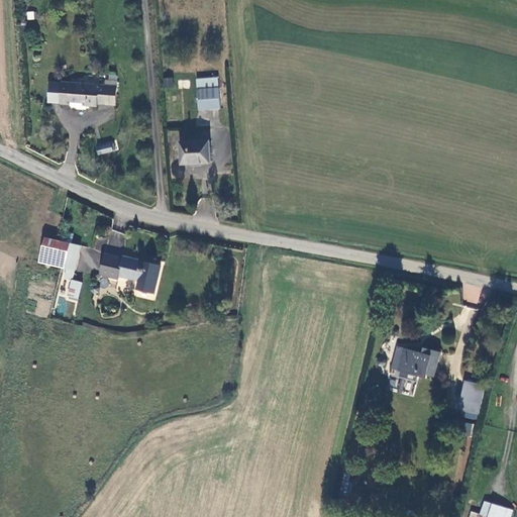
[(168,88),(177,87),(176,78),(167,78),(168,88)]
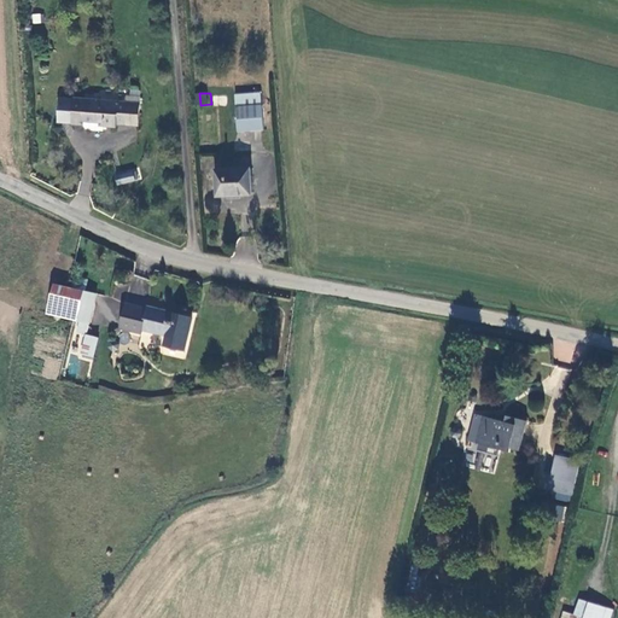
[(240,108),(266,105),(264,93),(239,94),(240,108)]
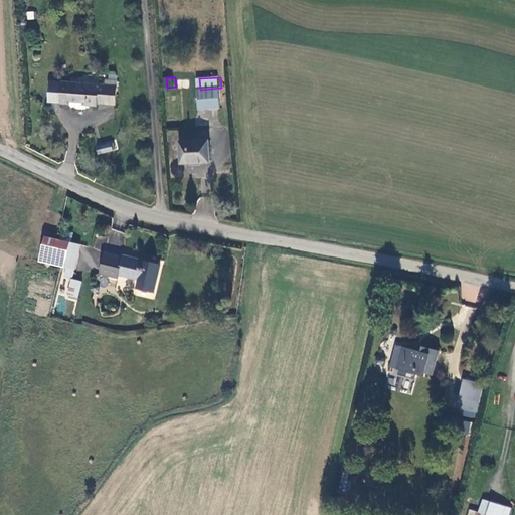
[(180,79),(180,89),(192,89),(192,79),(180,79)]
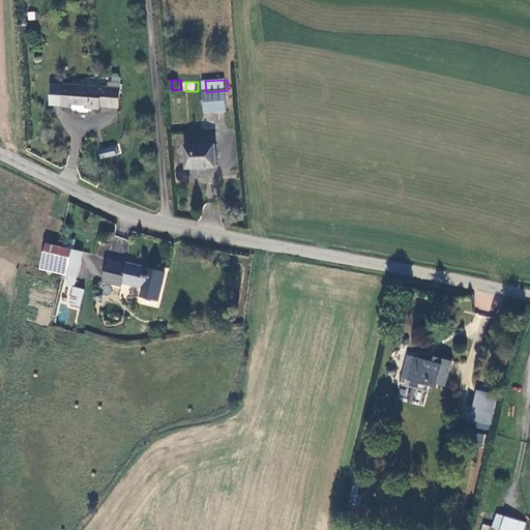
[(72,109),(76,112),(90,113),(90,109),(100,109),(100,107),(119,108),(121,84),(110,83),(110,88),(64,85),(65,86),(63,107),(74,108),(72,109)]
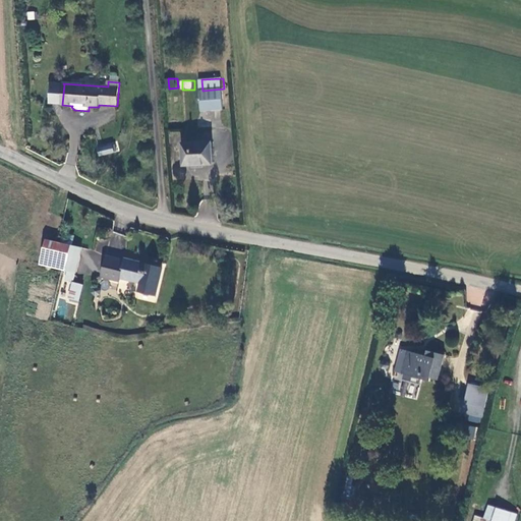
[(50,104),(62,105),(64,84),(51,83),(50,104)]
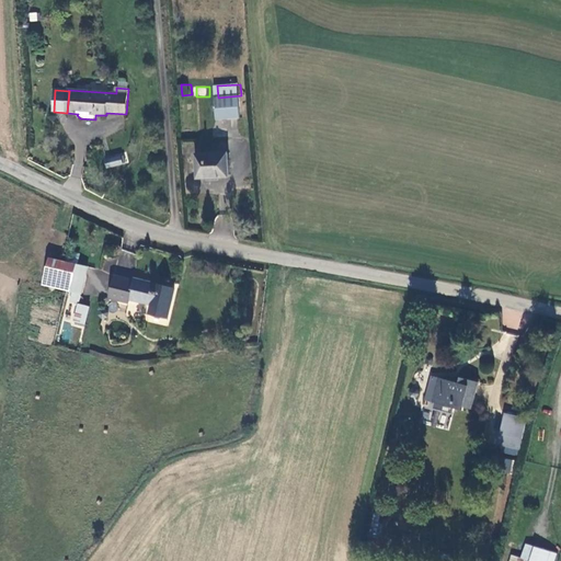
[(241,95),(218,98),(217,98),(219,116),(220,116),(220,119),(242,117),(241,95)]
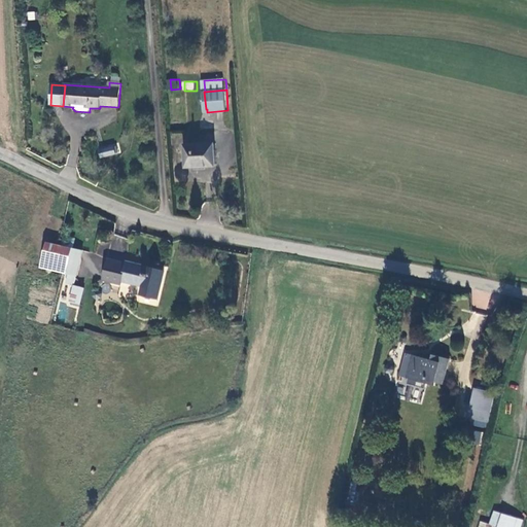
[(117,143),(97,149),(100,159),(120,152),(117,143)]
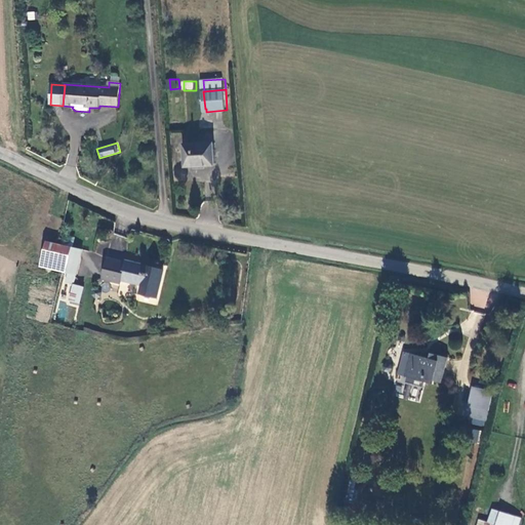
[(185,166),(214,165),(213,144),(184,145),(185,166)]
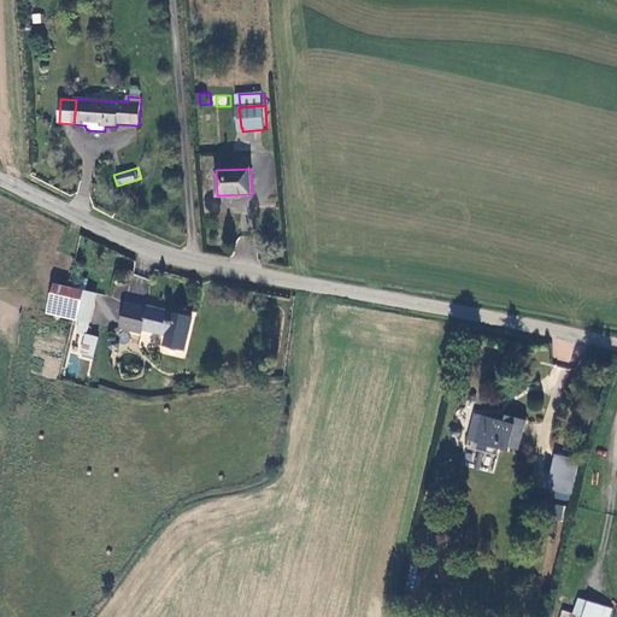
[(50,301),(76,309),(74,319),(81,322),(90,323),(98,294),(54,285),(50,301)]
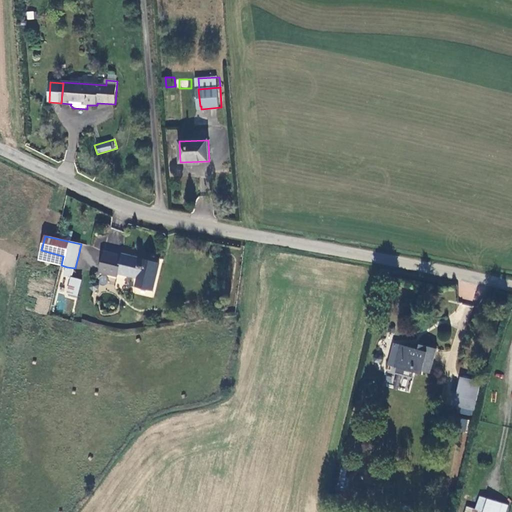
[(41,250),(39,260),(61,265),(63,256),(41,250)]
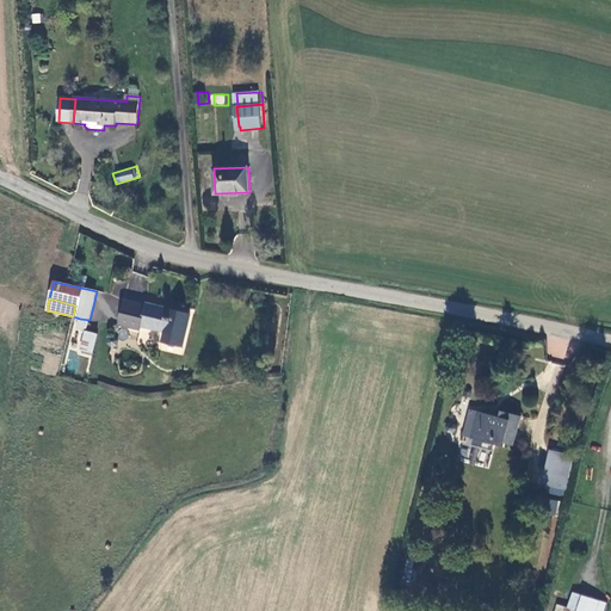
[(183,347),(191,315),(147,303),(147,306),(127,301),(119,325),(141,329),(142,326),(166,332),(164,343),(183,347)]
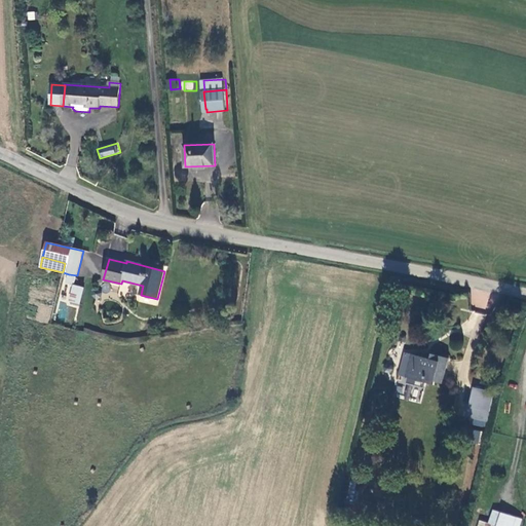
[(74,285),(77,275),(69,274),(67,283),(74,285)]
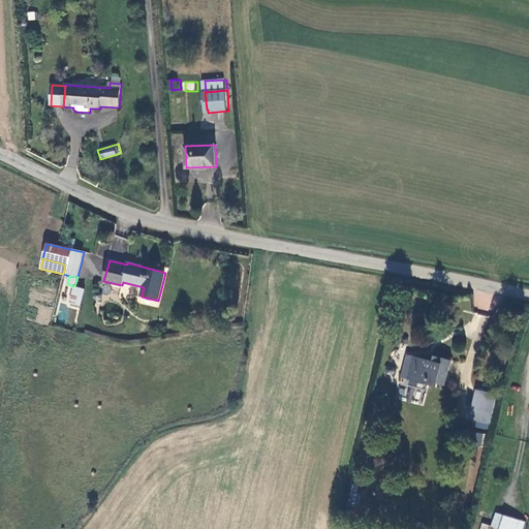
[(82,306),(86,290),(75,287),(71,304),(82,306)]
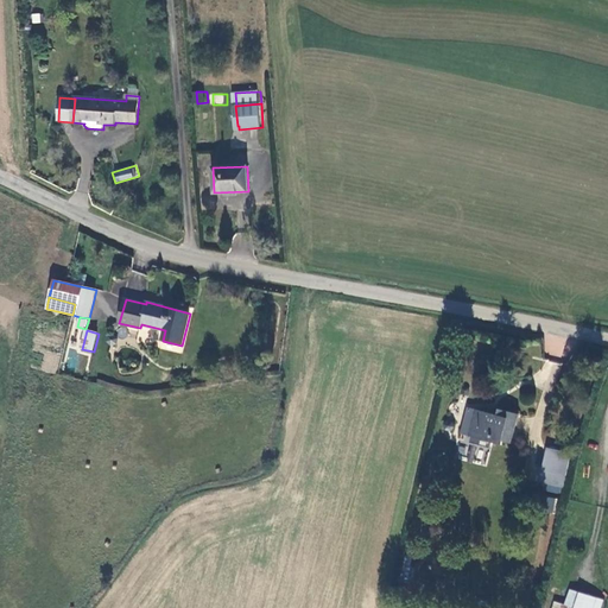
[(479,438),(477,441),(496,445),(498,442),(506,444),(513,416),(493,410),(492,416),(473,411),(466,435),(479,438)]
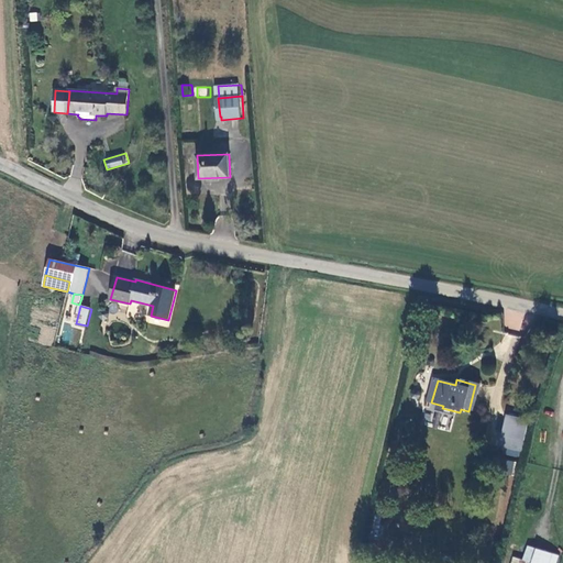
[(508,414),(499,446),(521,451),(529,418),(508,414)]
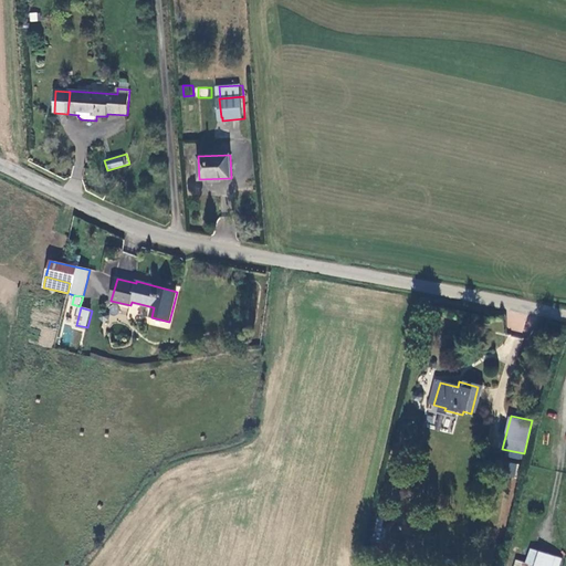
[(506,475),(516,477),(519,464),(509,462),(506,475)]
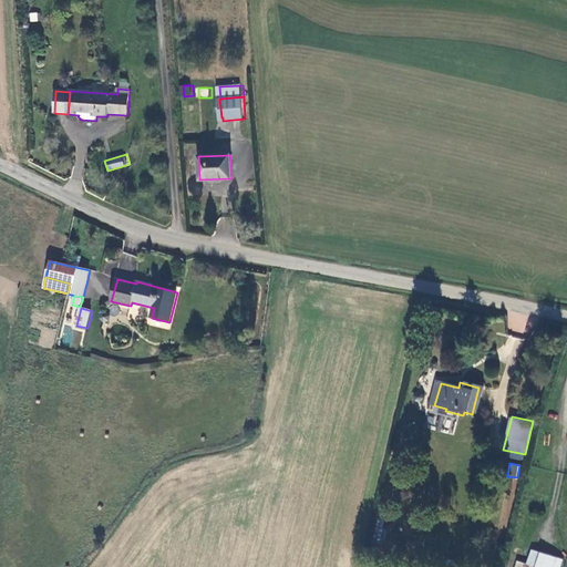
[(393,532),(395,519),(390,519),(384,546),(397,548),(399,533),(393,532)]
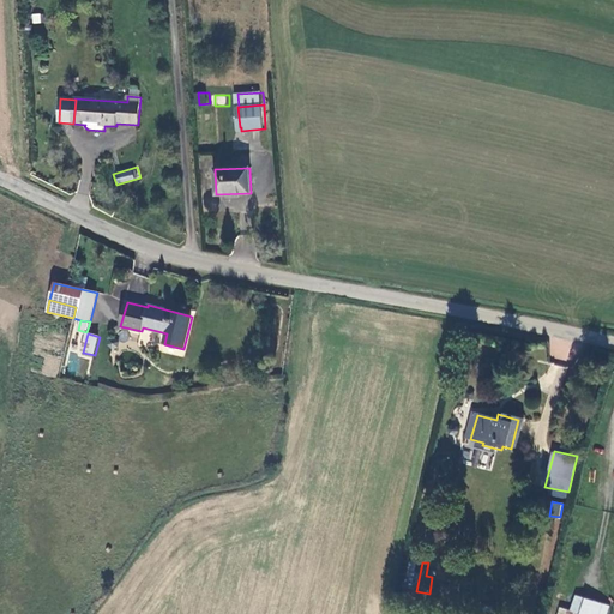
[(587,600),(582,613),(600,613),(603,603),(587,600)]
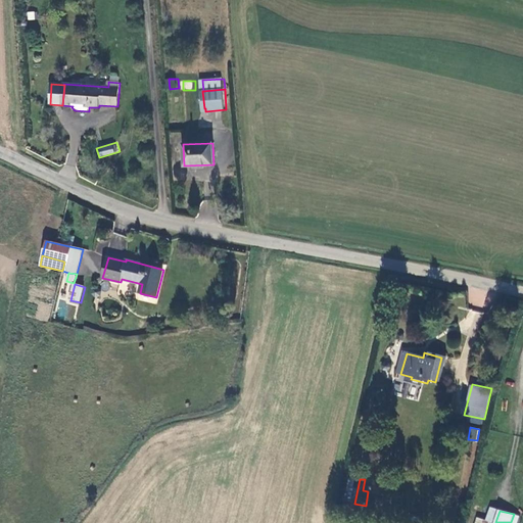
[(517,522),(520,515),(514,514),(511,522),(517,522)]
